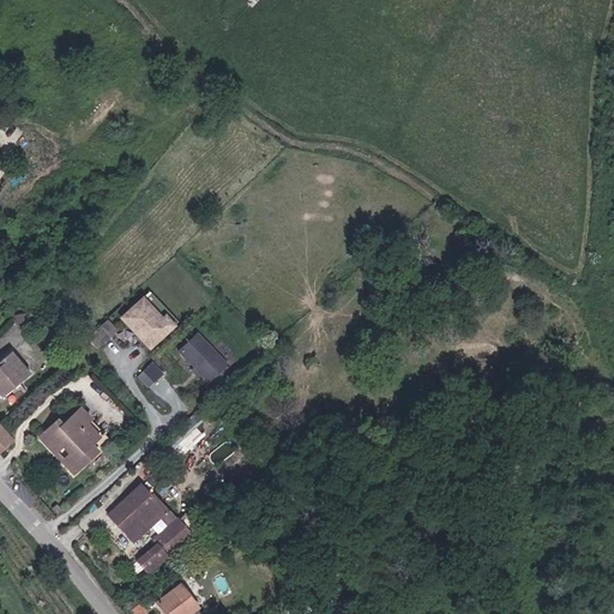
[(120,315),(150,349),(178,324),(167,312),(163,314),(145,294),(120,315)]
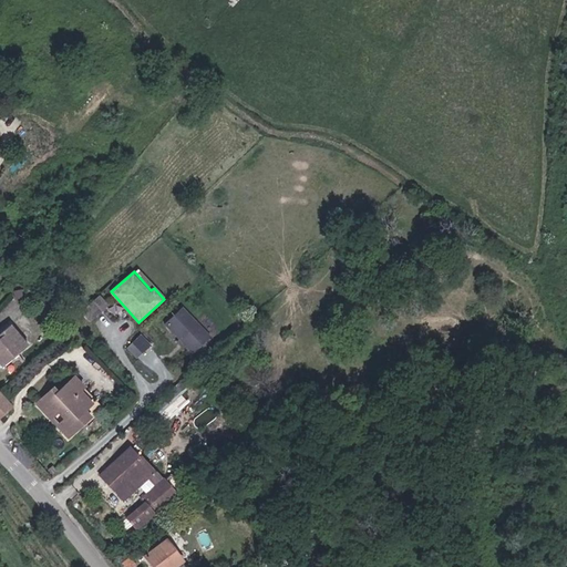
[(92,327),(111,310),(102,300),(83,318),(92,327)]
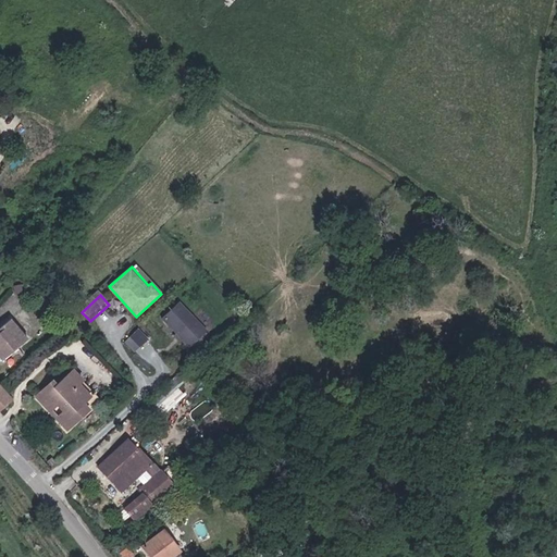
[(210,335),(182,307),(165,322),(194,351),(210,335)]
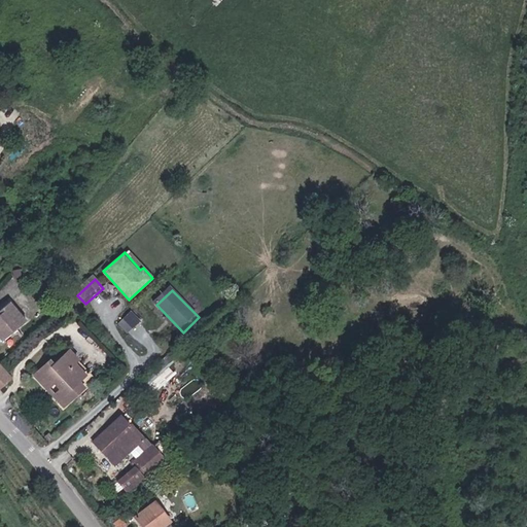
[(27,318),(10,300),(0,308),(0,335),(3,338),(27,318)]
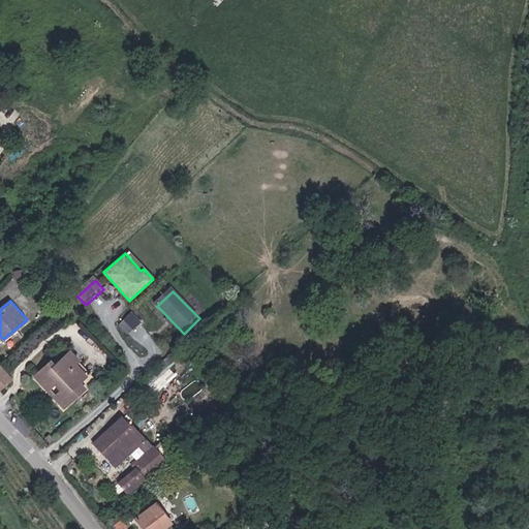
[(143,327),(133,317),(126,324),(135,334),(143,327)]
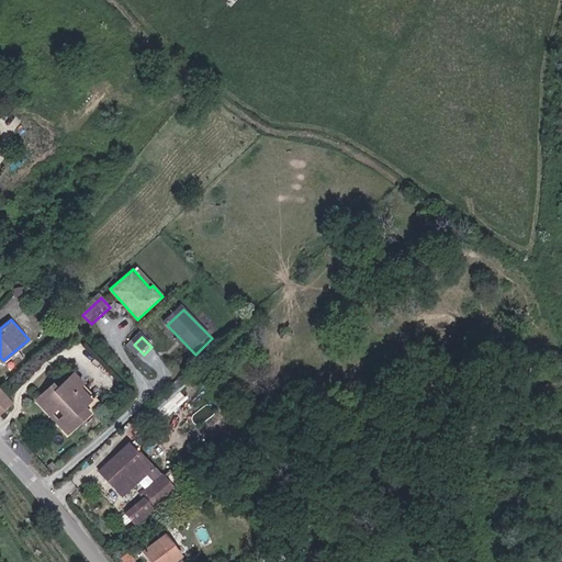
[(78,416),(91,402),(79,389),(83,384),(75,374),(57,391),(53,388),(38,401),(53,416),(59,408),(67,416),(58,425),(70,436),(83,422),(78,416)]
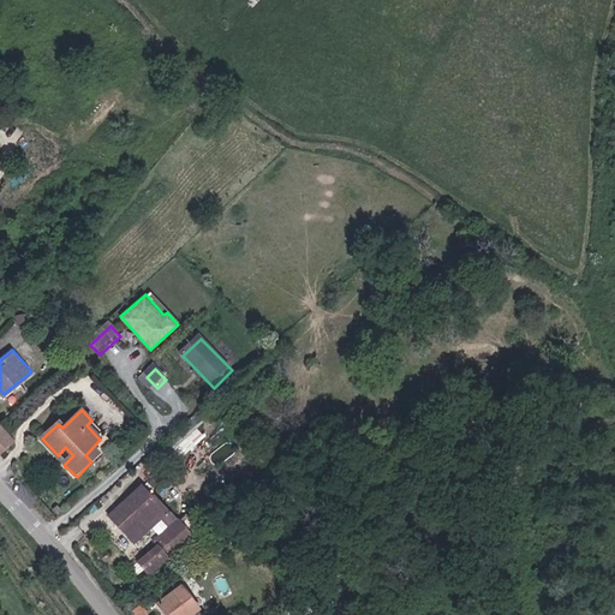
[(179,458),(203,434),(195,425),(171,449),(179,458)]
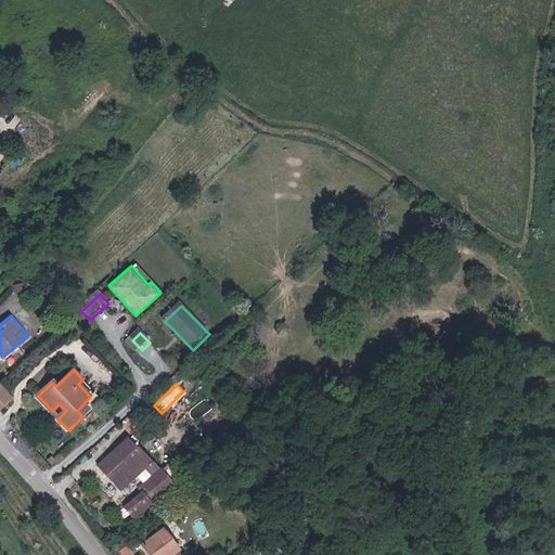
[(0,386),(0,408),(11,398),(0,386)]
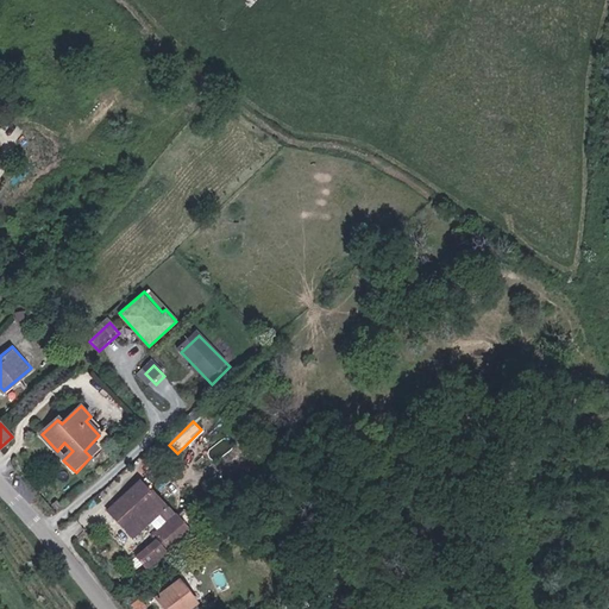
[(140,481),(107,510),(132,537),(163,507),(140,481)]
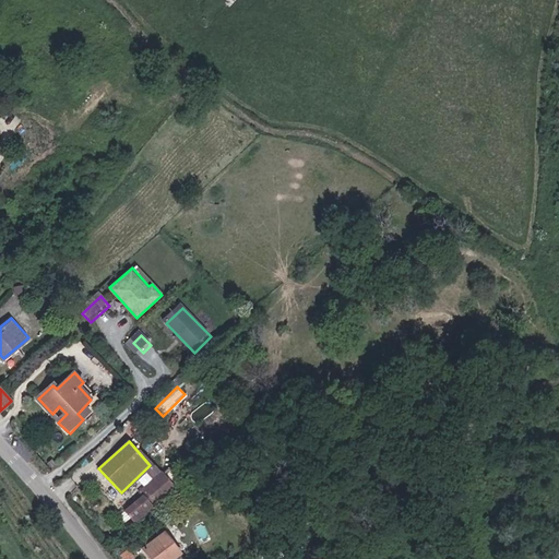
[(162,472),(143,489),(156,503),(175,485),(162,472)]
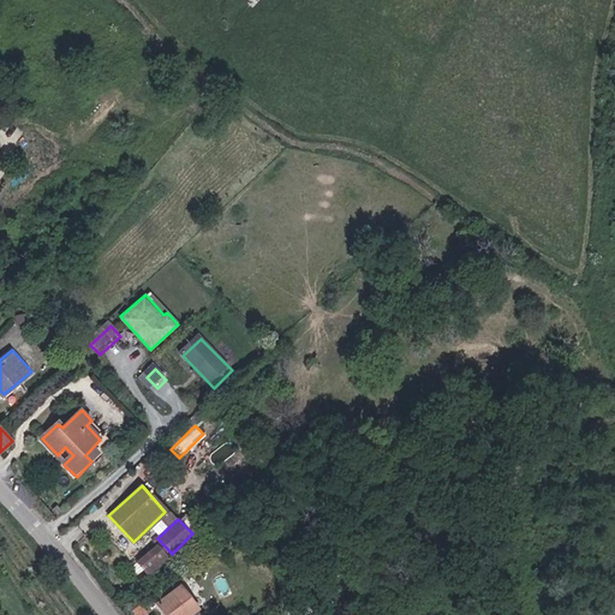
[(167,556),(157,543),(135,560),(145,573),(167,556)]
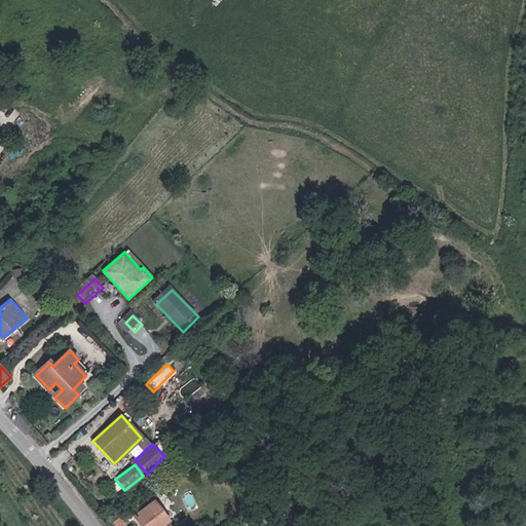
[(134,517),(140,525),(155,525),(158,524),(160,525),(162,525),(171,520),(153,500),(134,517)]
